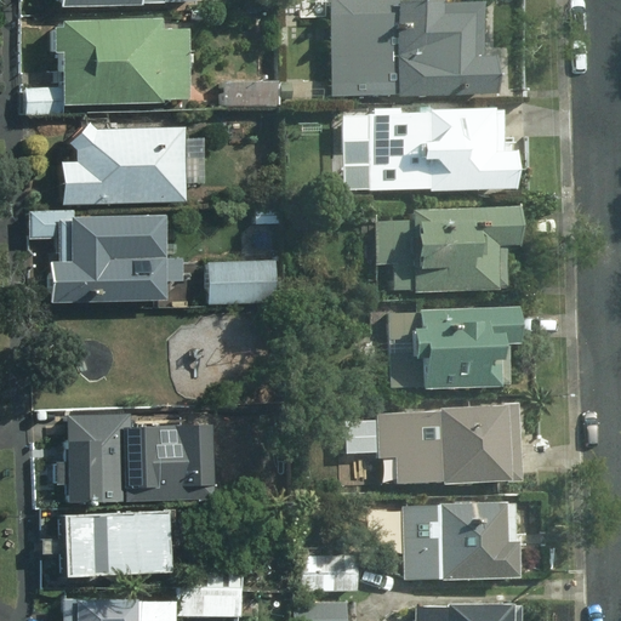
[(328,0),(330,95),(399,93),(399,96),(496,93),(495,53),(484,53),(482,0),(328,0)]
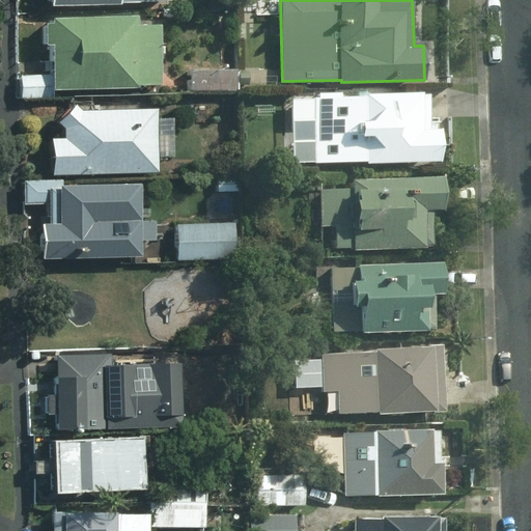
[(52,44),(53,88),(137,86),(137,84),(161,84),(160,24),(136,24),(136,15),(51,18),(52,24),(45,23),(46,44),(52,44)]
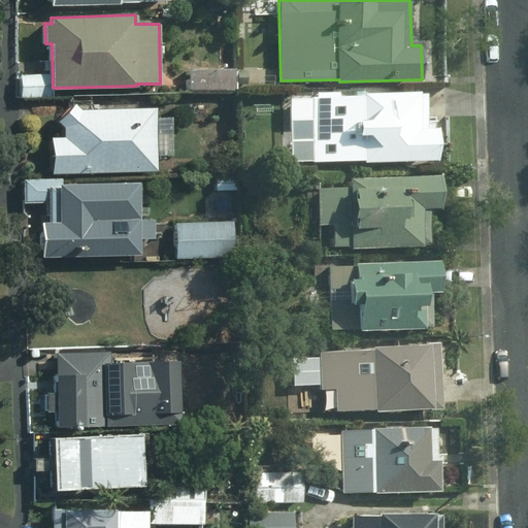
[(189,69),(189,91),(236,90),(236,69),(189,69)]
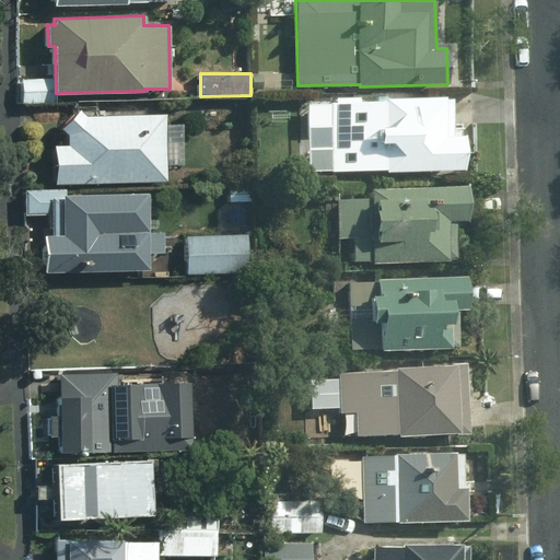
[(54,78),(22,79),(22,104),(55,103),(54,78)]
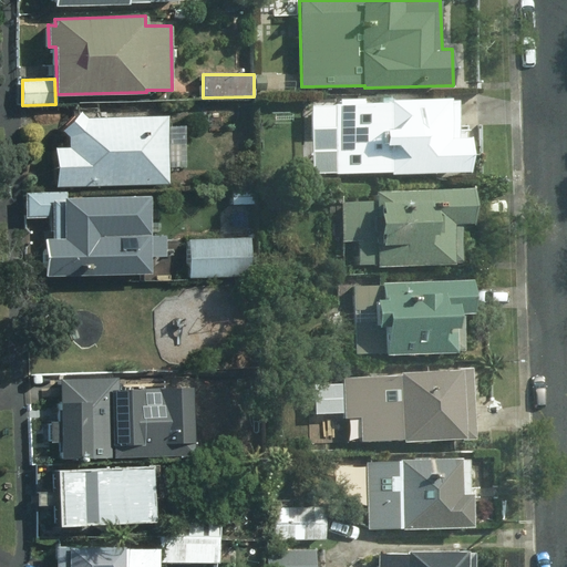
[(333,102),(334,174),(470,168),(468,136),(459,136),(457,99),(333,102)]
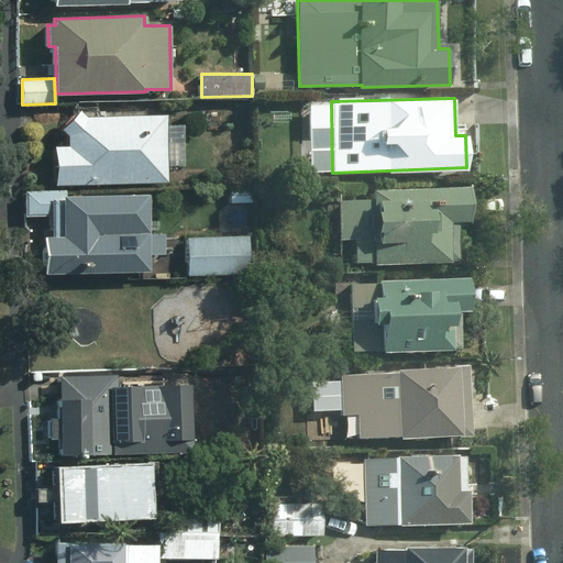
[(54,146),(55,185),(167,181),(166,166),(184,166),(183,124),(166,124),(166,114),(85,116),(77,111),(58,130),(67,136),(67,146),(54,146)]
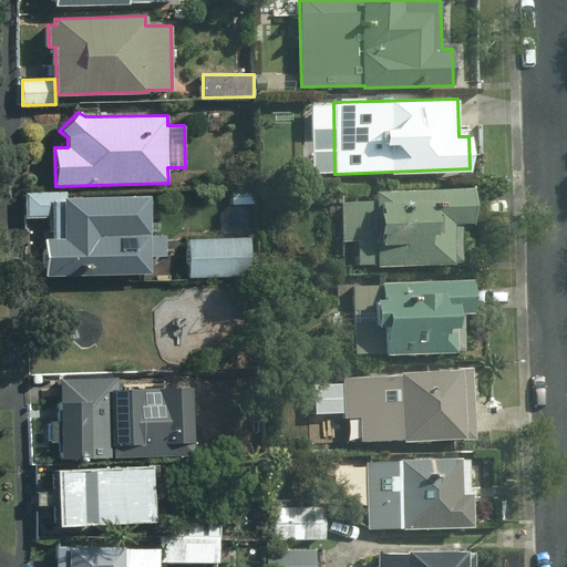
[(474,223),(472,187),(374,192),(375,200),(340,203),(341,241),(358,240),(360,266),(463,261),(461,224),(474,223)]
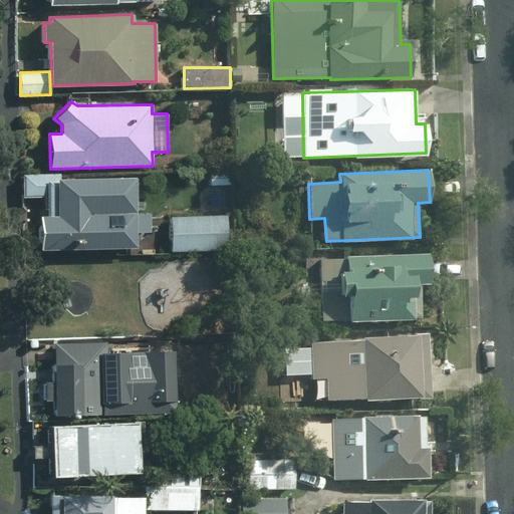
[(39,210),(41,251),(138,249),(137,232),(151,232),(151,214),(137,214),(136,178),(59,179),(58,175),(22,175),(23,197),(47,197),(47,209),(39,210)]
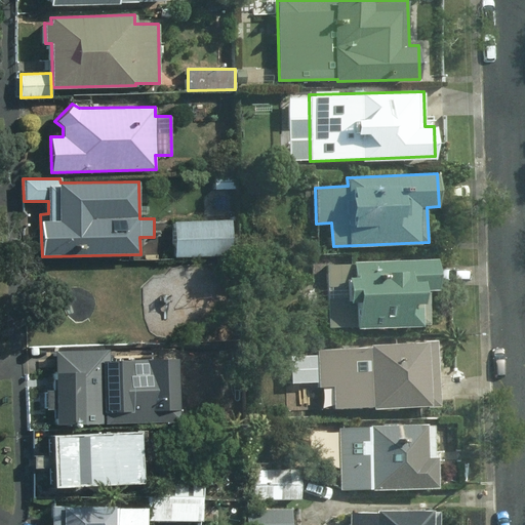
[(234,219),(174,221),(176,257),(235,253),(234,219)]
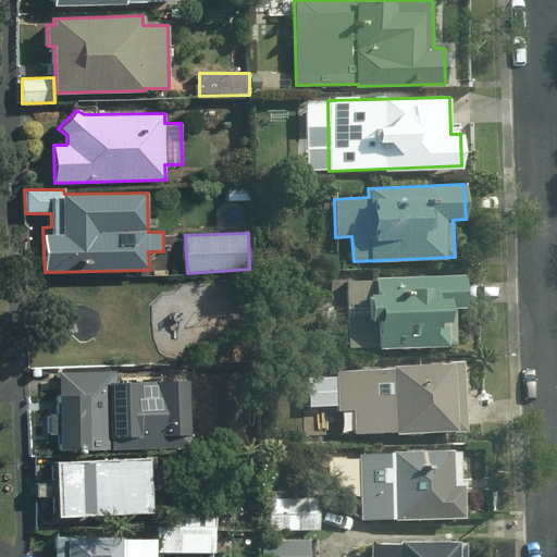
[(465,308),(463,274),(348,280),(351,347),(456,342),(454,308),(465,308)]
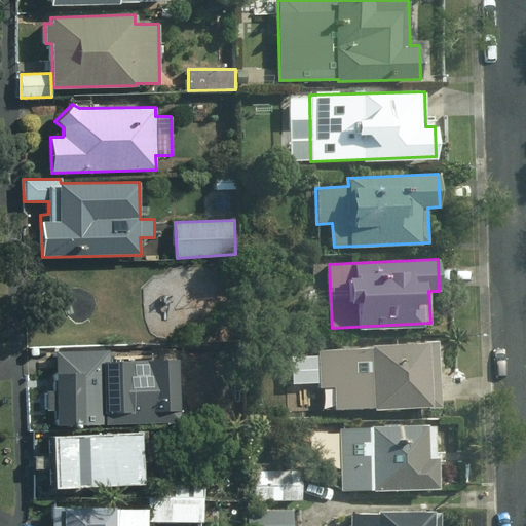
[(441,406),(437,342),(316,349),(320,387),(333,387),(335,410),(373,408),(373,411),(441,406)]
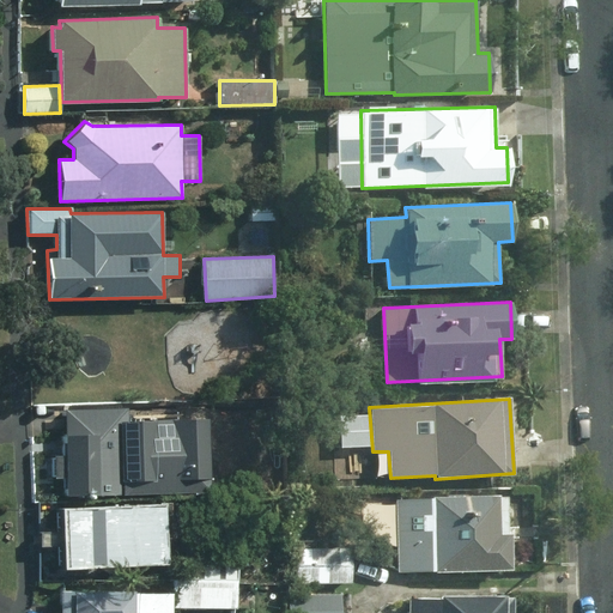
[(66,478),(68,497),(121,496),(121,478),(139,478),(139,432),(99,432),(99,411),(55,412),(55,436),(66,436),(66,456),(53,456),(53,479),(66,478)]
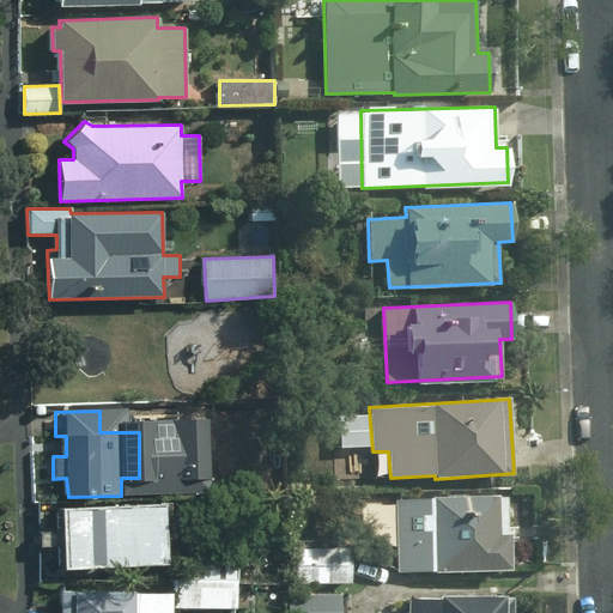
[(508,496),(396,499),(399,574),(511,571),(511,534),(508,534),(508,496)]
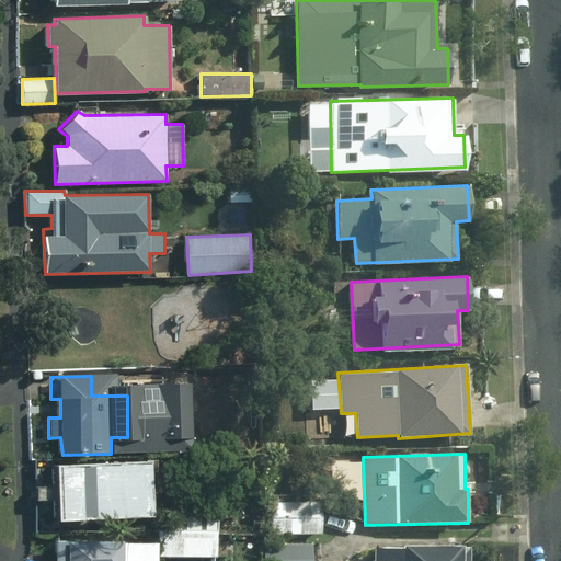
[(57,500),(58,521),(155,516),(153,493),(158,492),(156,461),(56,467),(57,487),(36,488),(36,501),(57,500)]
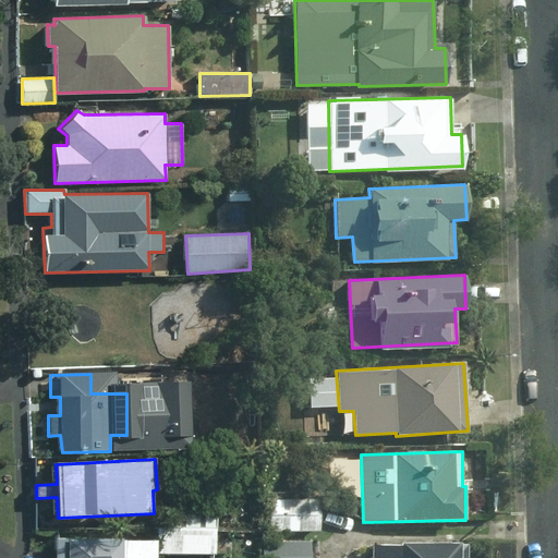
[(318,498),(268,499),(269,531),(319,531),(318,498)]
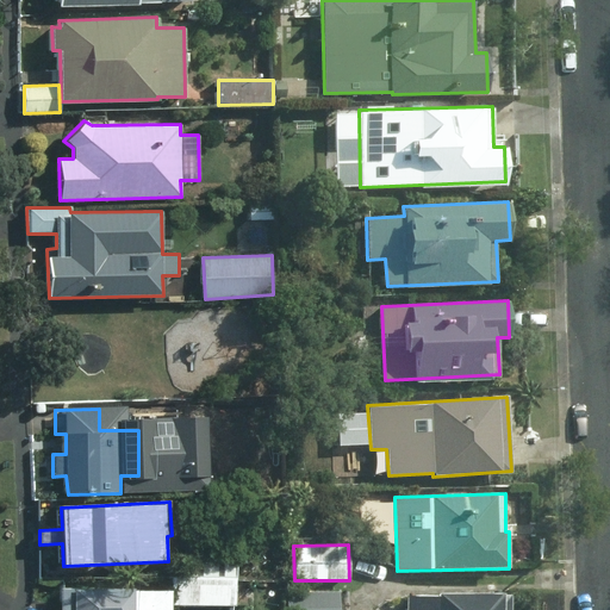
[(185,548),(185,576),(237,579),(238,551),(185,548)]
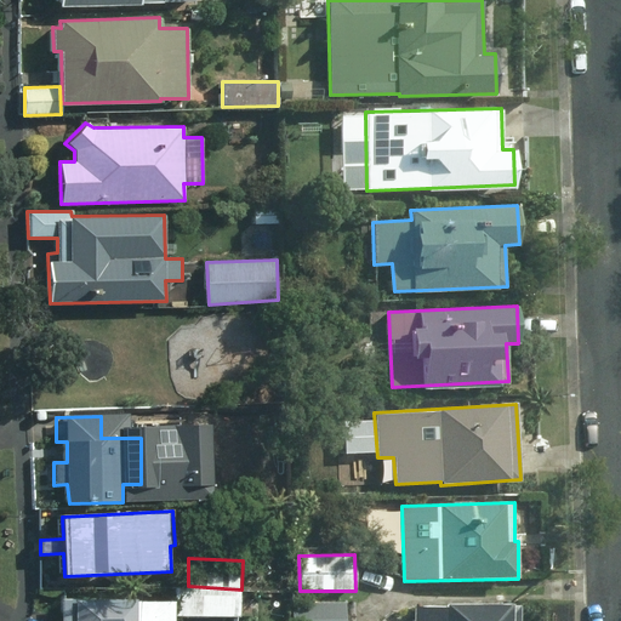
[(241,591),(180,588),(178,614),(240,616),(241,591)]
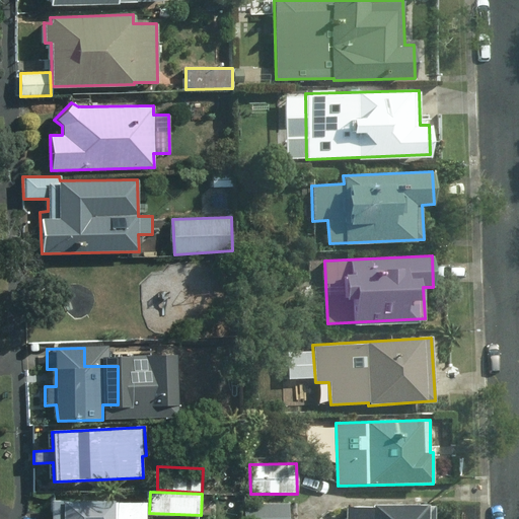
[(145,518),(146,503),(54,502),(53,518),(145,518)]
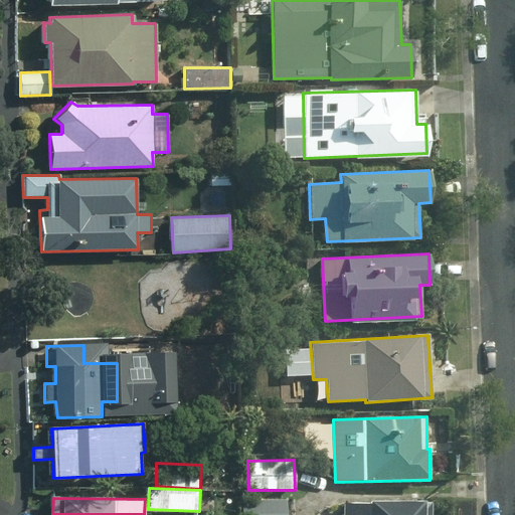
[(287,514),(287,498),(242,499),(242,514),(287,514)]
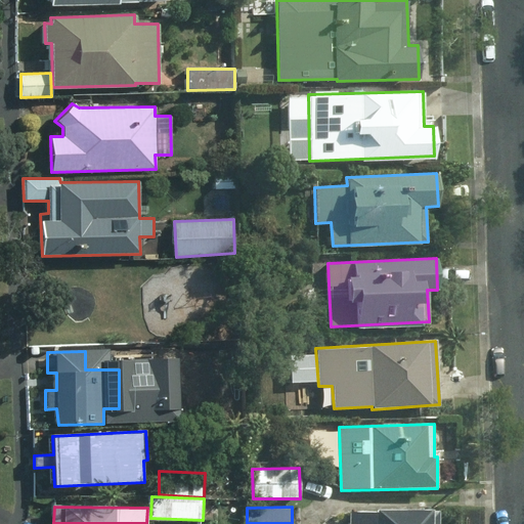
[(438,523),(438,511),(343,510),(343,523),(438,523)]
